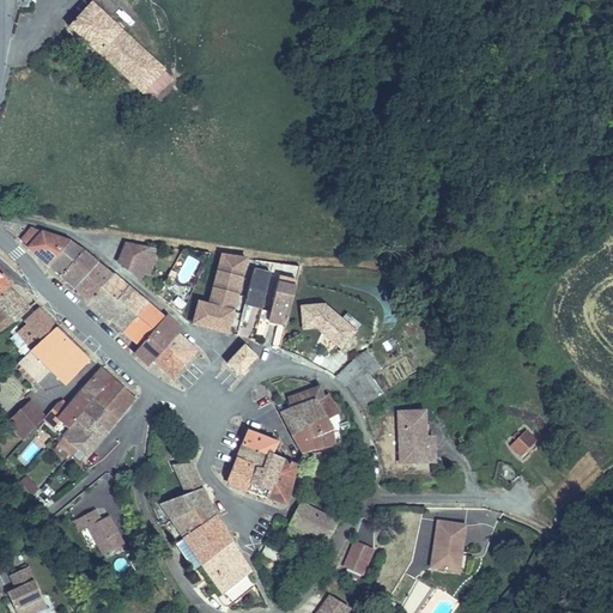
[(82,0),(60,23),(103,64),(126,41),(85,0),(82,0)]
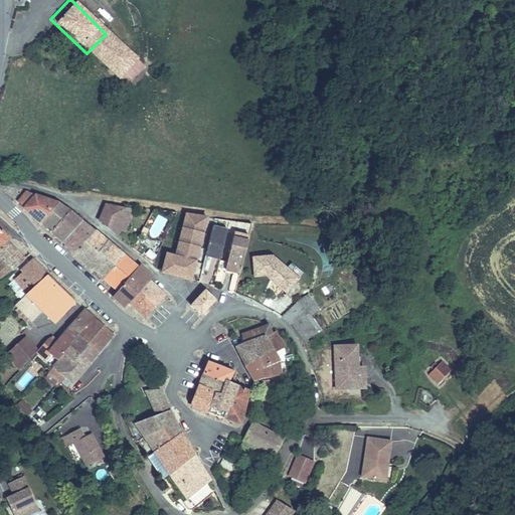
[(130,57),(106,34),(87,53),(110,77),(130,57)]
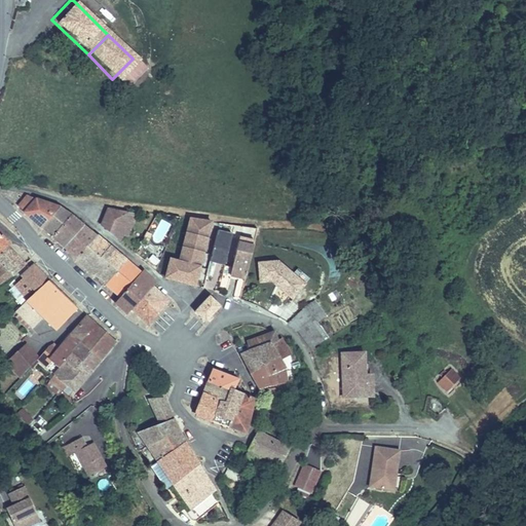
[(15,201),(39,224),(55,204),(26,188),(15,201)]
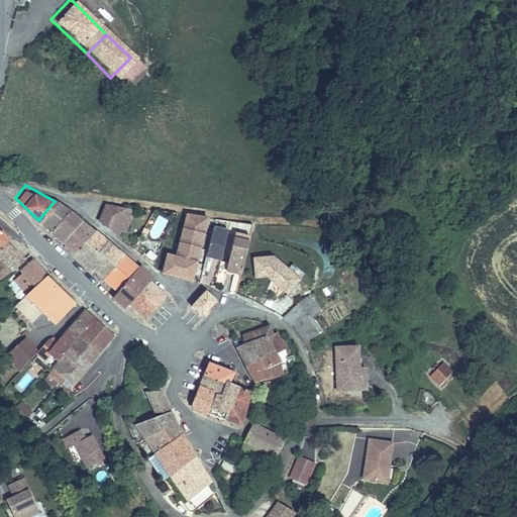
[(55,201),(38,220),(50,231),(68,211),(58,202),(55,201)]
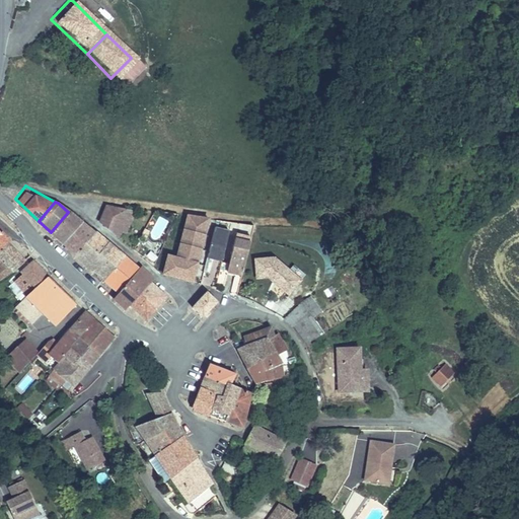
[(94,220),(114,234),(131,210),(126,206),(120,215),(110,209),(104,205),(94,220)]
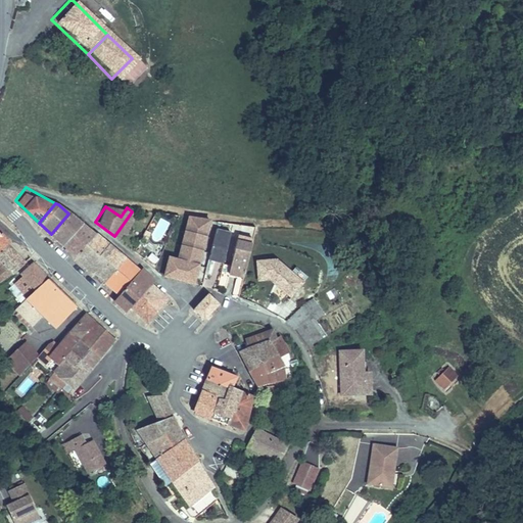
[(68,214),(51,234),(62,244),(80,222),(68,214)]
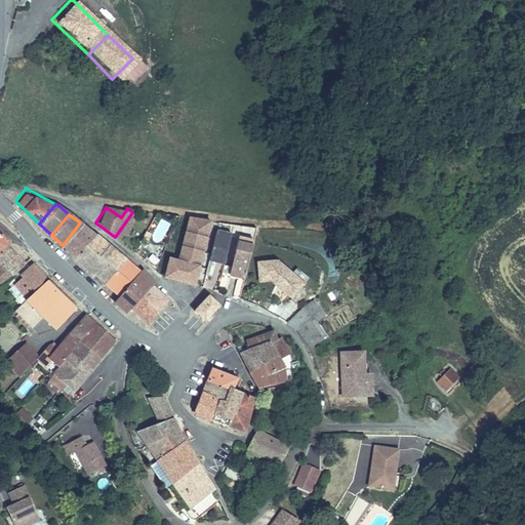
[(125,227),(133,232),(140,220),(133,215),(125,227)]
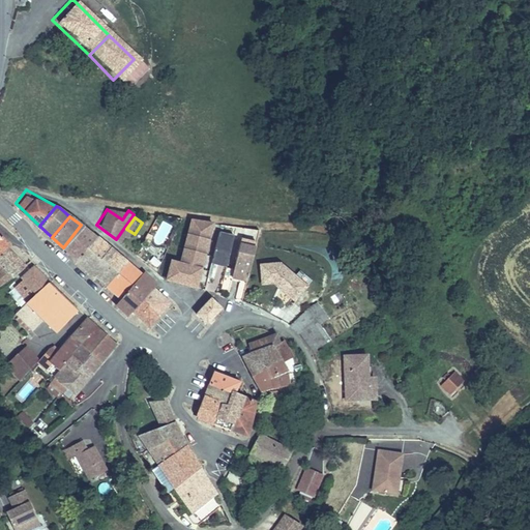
[(81,225),(63,247),(77,259),(93,236),(81,225)]
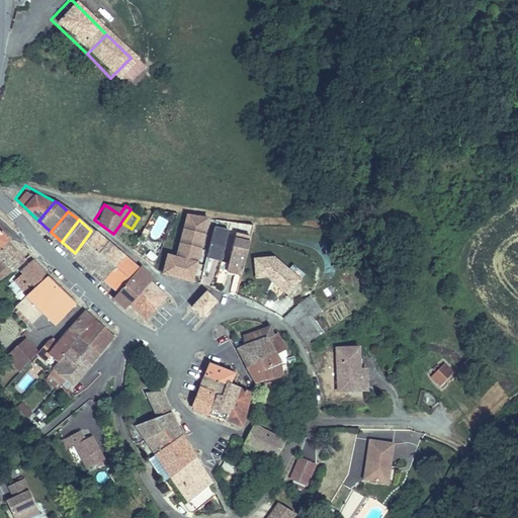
[(213,224),(204,256),(219,260),(228,227),(213,224)]
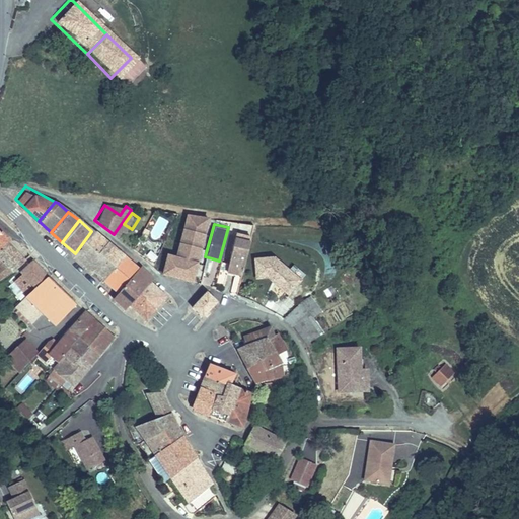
[(237,226),(228,263),(226,271),(236,274),(233,286),(238,287),(254,229),(237,226)]
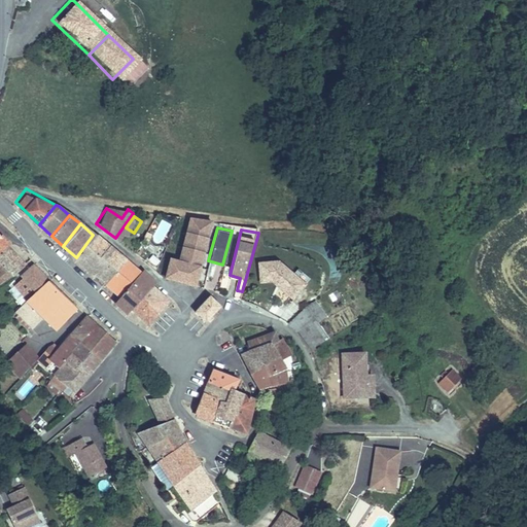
[(93,235),(76,257),(88,268),(106,246),(93,235)]
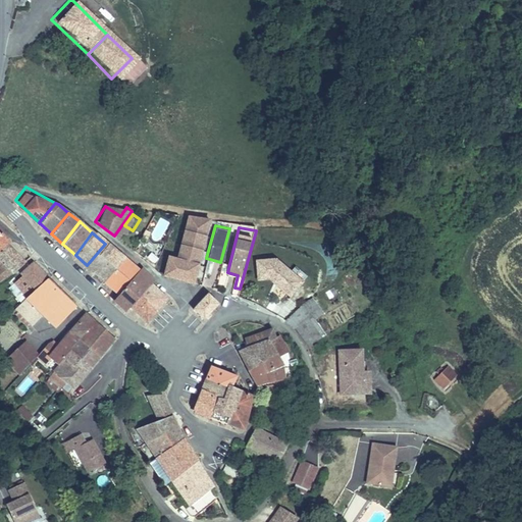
[(0,240),(0,270),(5,267),(17,257),(1,239),(0,240)]
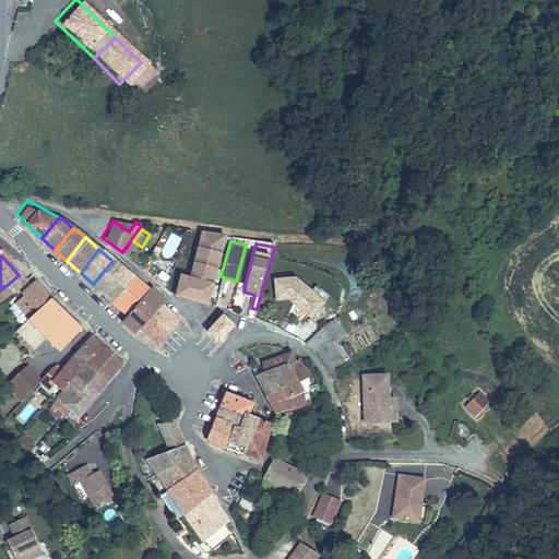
[(165,260),(156,277),(166,282),(174,264),(165,260)]
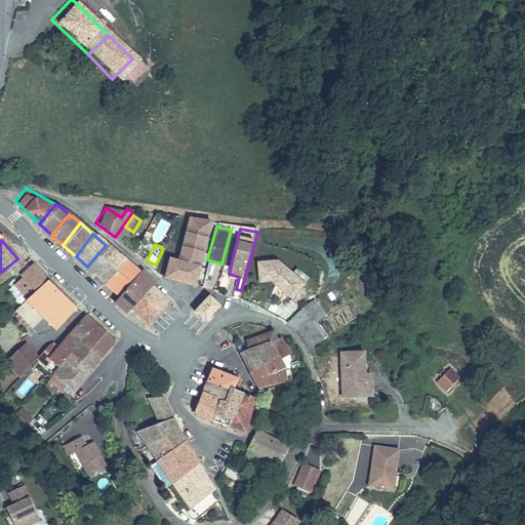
[(106,245),(87,267),(105,281),(122,259),(106,245)]
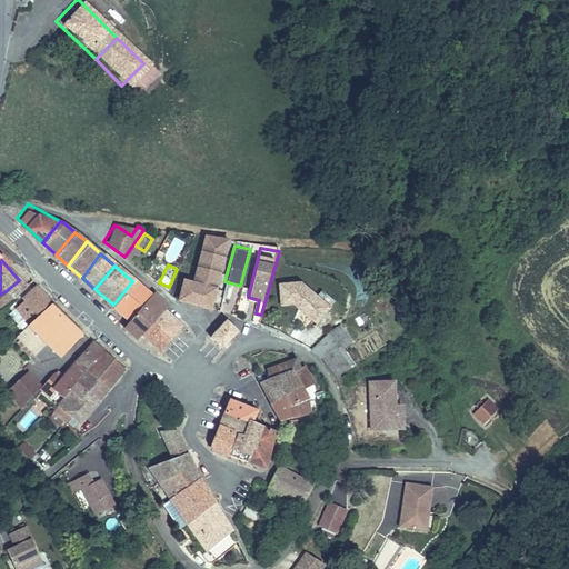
[(205,305),(211,275),(185,268),(177,297),(205,305)]
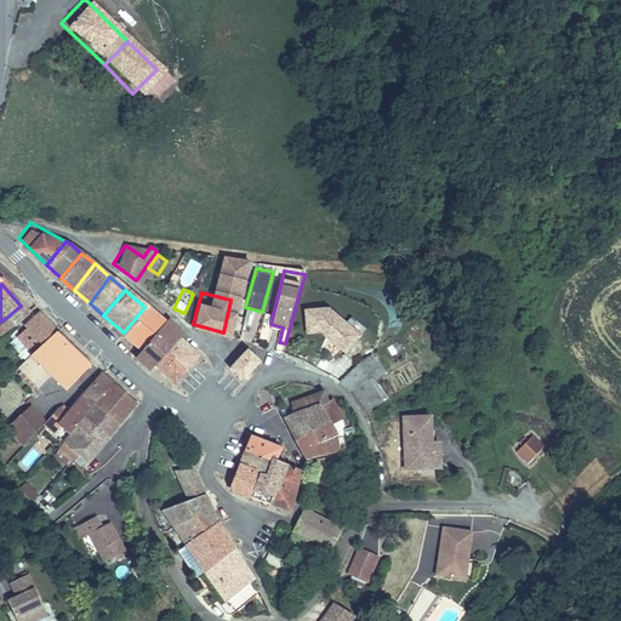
[(231,300),(223,332),(235,335),(244,303),(231,300)]
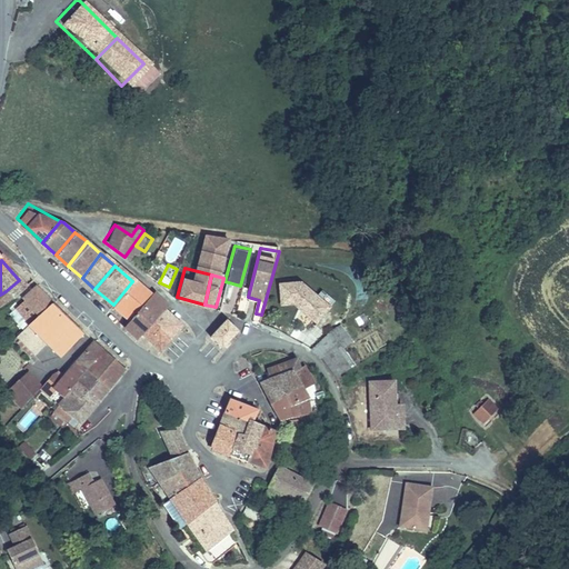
[(26,283),(18,291),(20,293),(12,302),(26,315),(35,307),(48,297),(30,279),(26,283)]
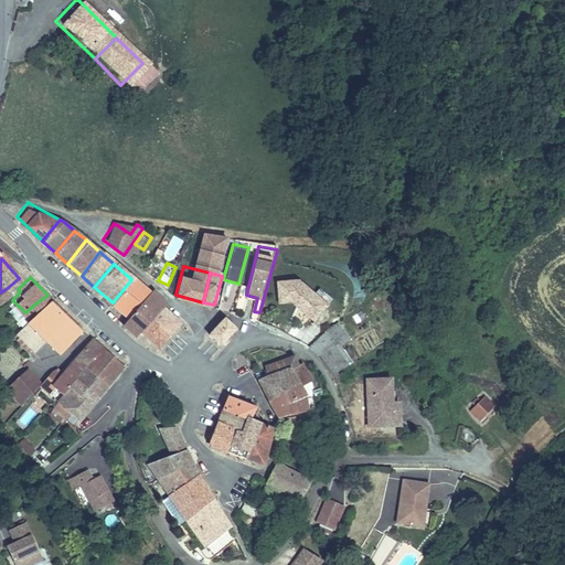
[(131,279),(113,302),(129,317),(149,292),(131,279)]
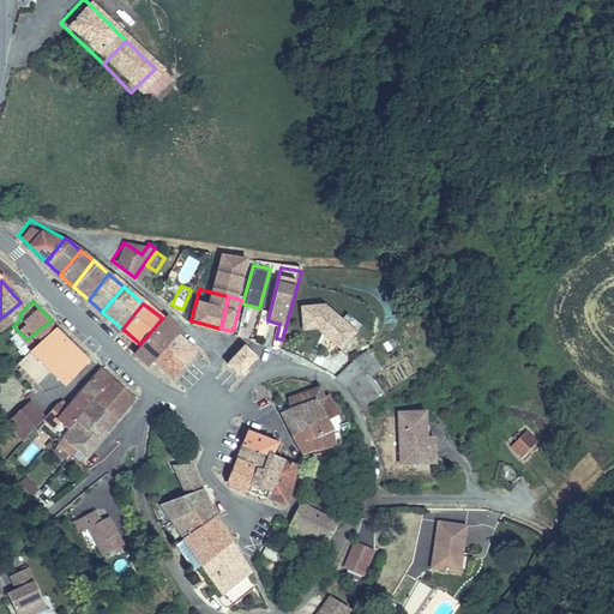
[(268,320),(270,311),(259,308),(253,332),(264,335),(268,320)]
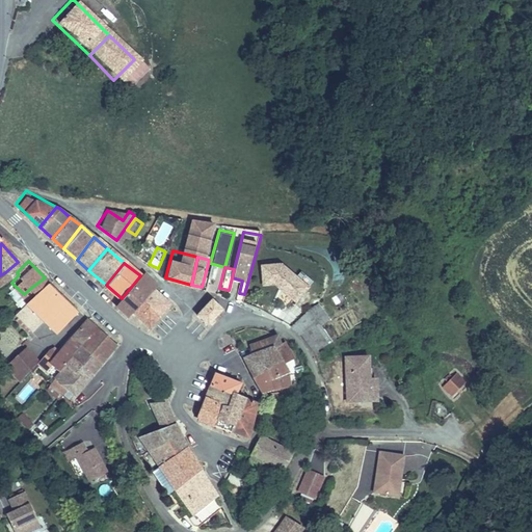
[(140,275),(122,298),(117,302),(131,314),(134,310),(145,298),(154,288),(158,284),(144,271),(140,275)]
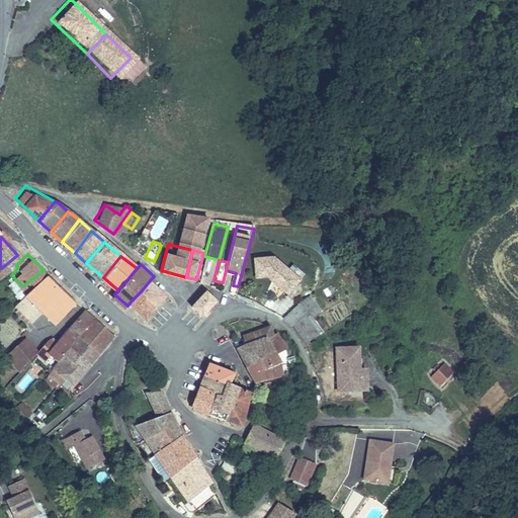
[(269,276),(247,267),(240,284),(245,287),(247,282),(262,289),(269,276)]
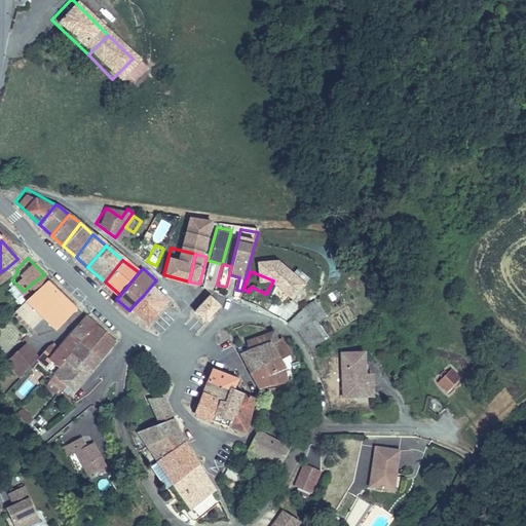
[(32,284),(24,291),(19,296),(35,312),(47,299),(45,298),(57,286),(44,274),(32,284)]
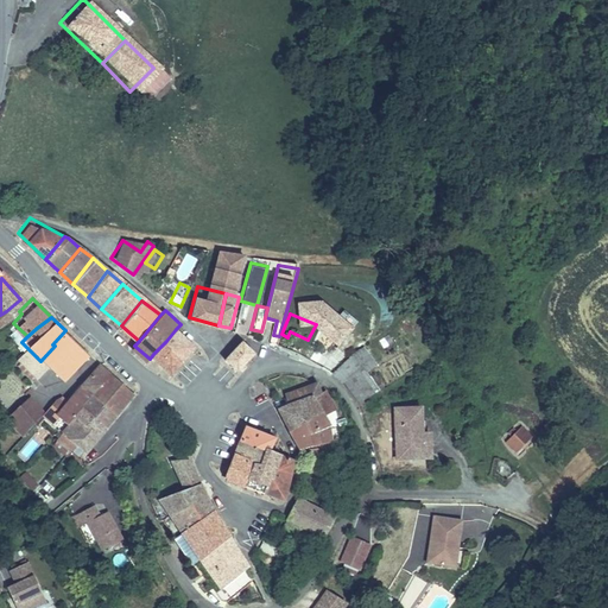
[(176,329),(166,341),(172,347),(187,359),(196,347),(176,329)]
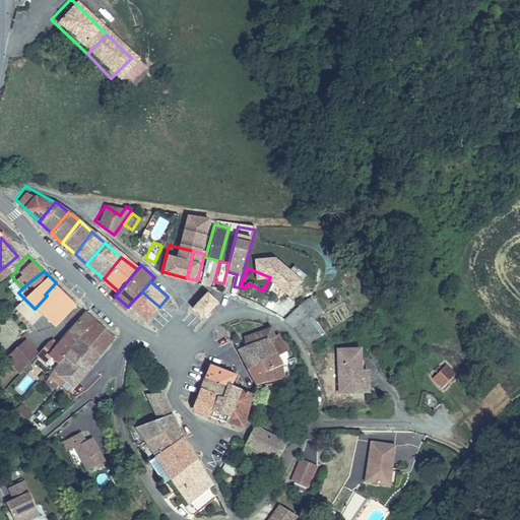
[(47,296),(35,309),(41,315),(63,290),(57,284),(47,296)]
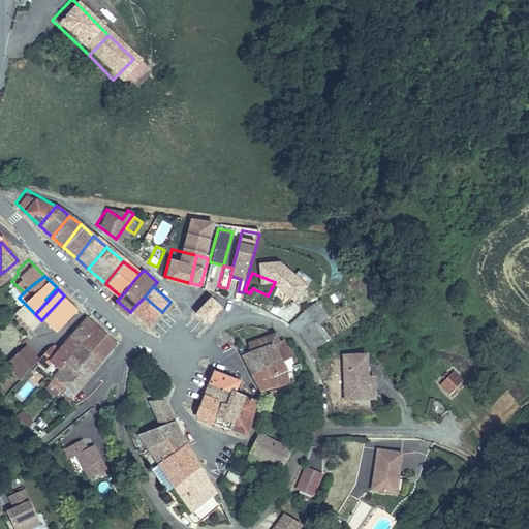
[(64,296),(41,320),(50,328),(72,303),(64,296)]
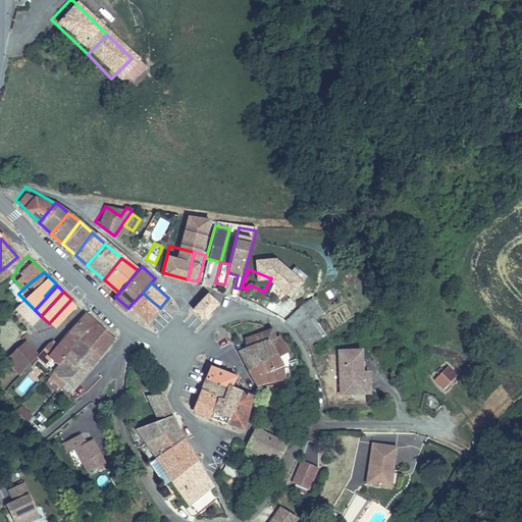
[(317,292),(289,310),(296,319),(301,316),(311,332),(327,322),(315,304),(323,300),(317,292)]
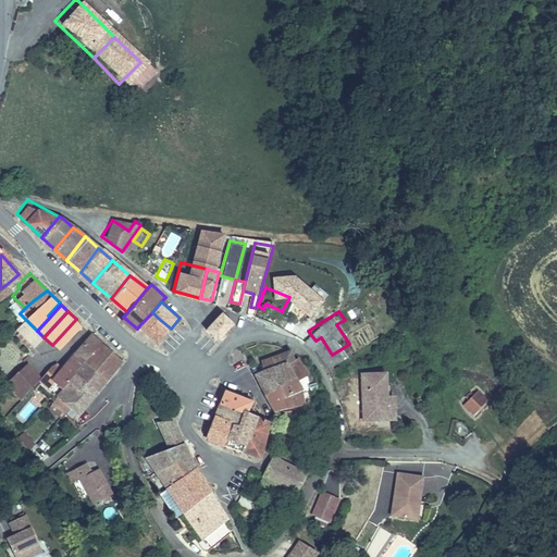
[(152,312),(140,324),(147,330),(158,318),(152,312)]
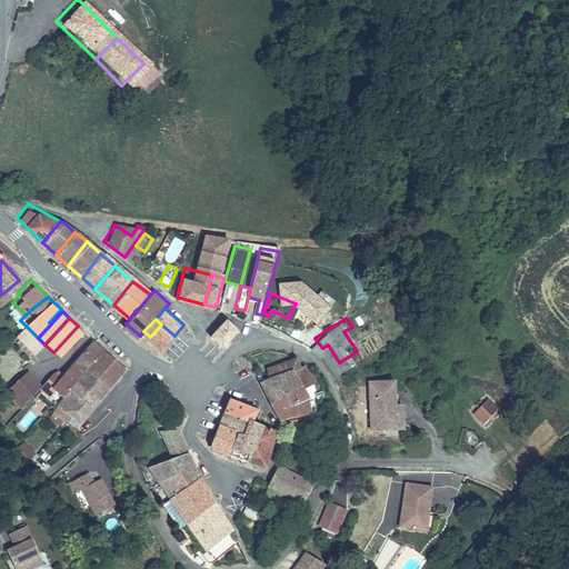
[(228,319),(211,337),(223,347),(239,329),(228,319)]
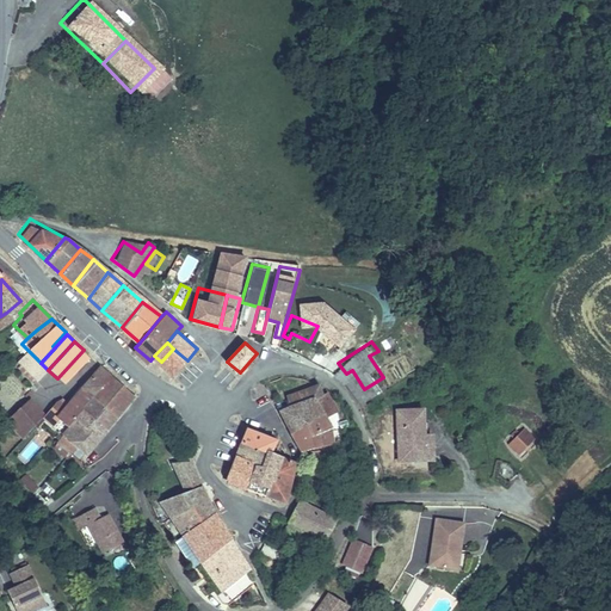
[(173,349),(161,362),(176,374),(187,360),(173,349)]
